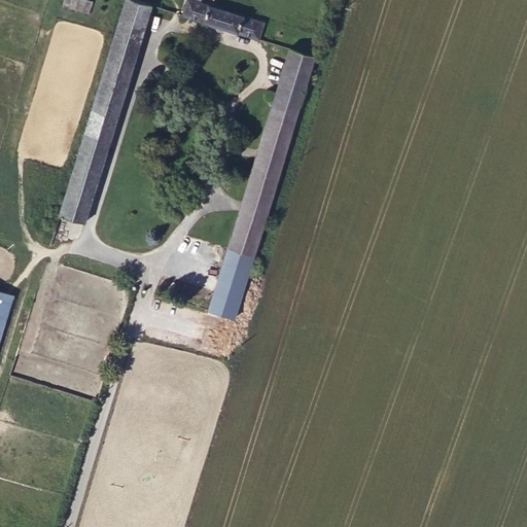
[(63,0),(62,6),(89,14),(93,1),(90,0),(63,0)]
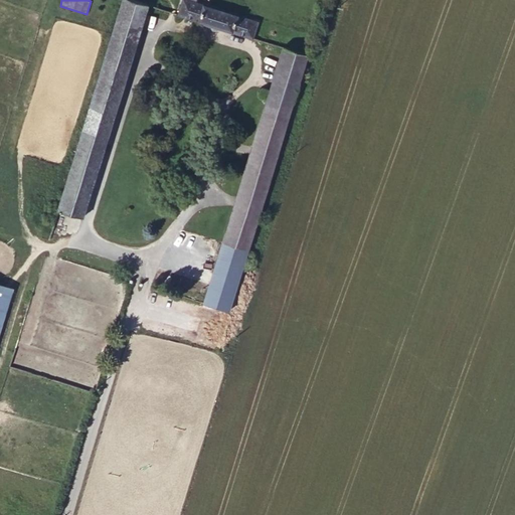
[(123,0),(113,0),(98,50),(121,57),(136,7),(137,3),(129,1),(124,0),(123,0)]
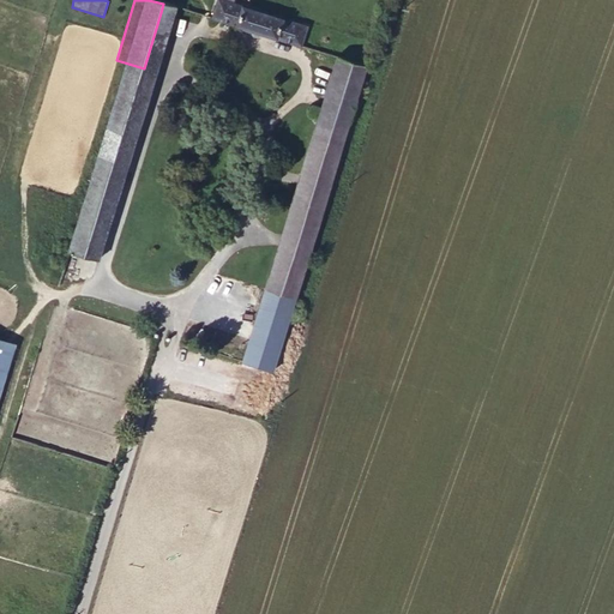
[(206,0),(200,19),(286,44),(292,20),(221,0),(206,0)]
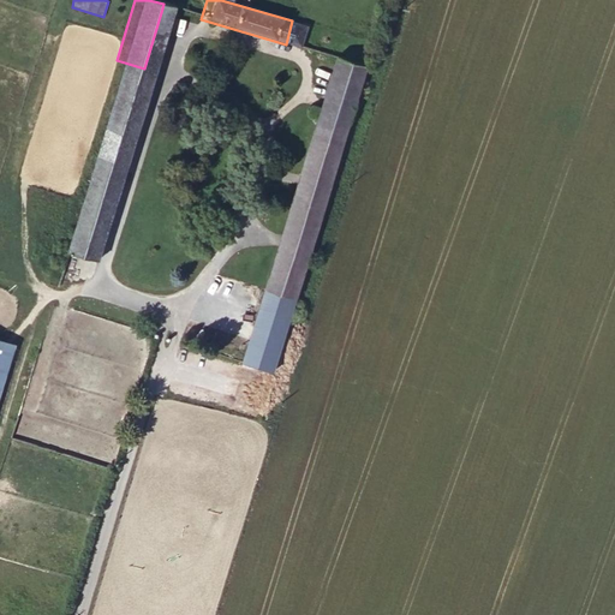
[(286,186),(316,196),(359,63),(329,53),(326,57),(286,186)]
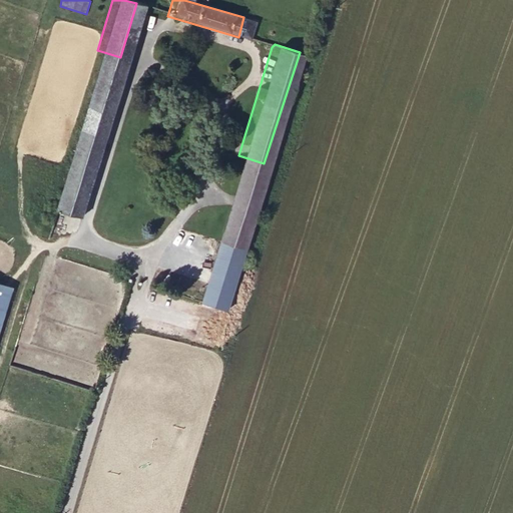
[(118,64),(95,56),(44,210),(68,216),(118,64)]
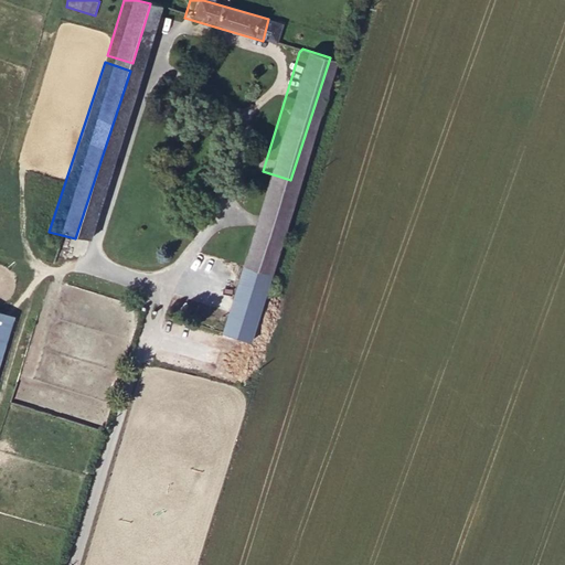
[(260,269),(290,180),(263,171),(236,260),(260,269)]
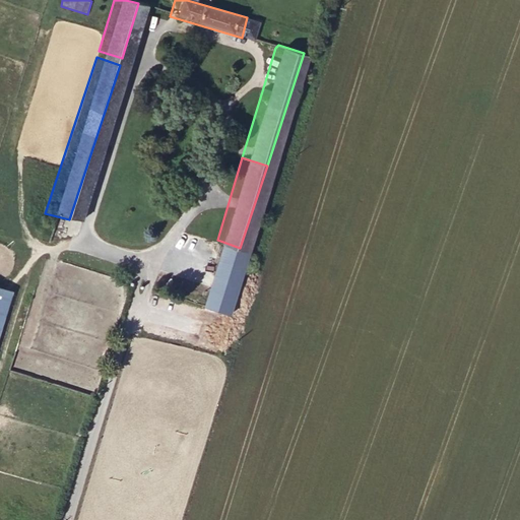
[(0,333),(14,290),(0,285),(0,333)]
